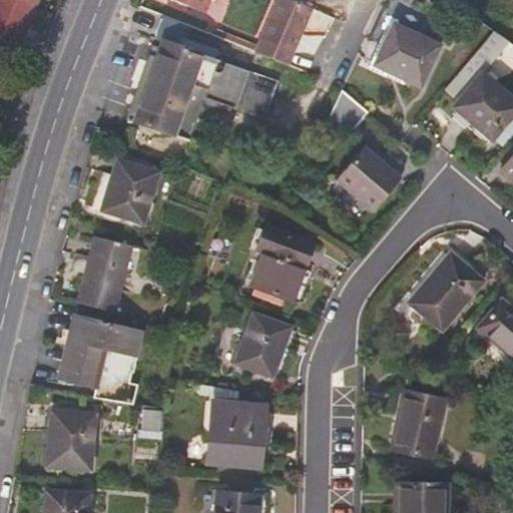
[(0,0),(0,31),(24,42),(38,9),(16,0),(0,0)]
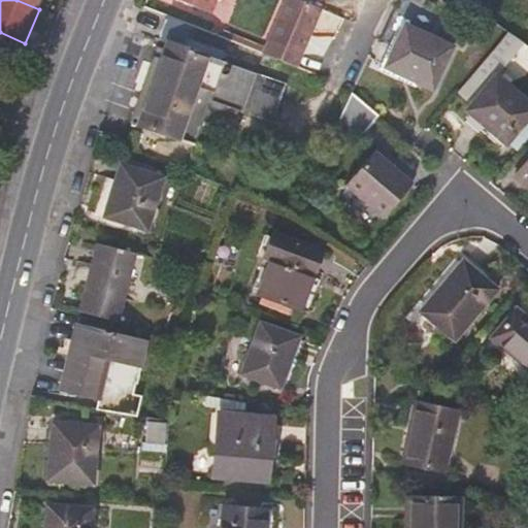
[(17,0),(39,9),(42,0),(17,0)]
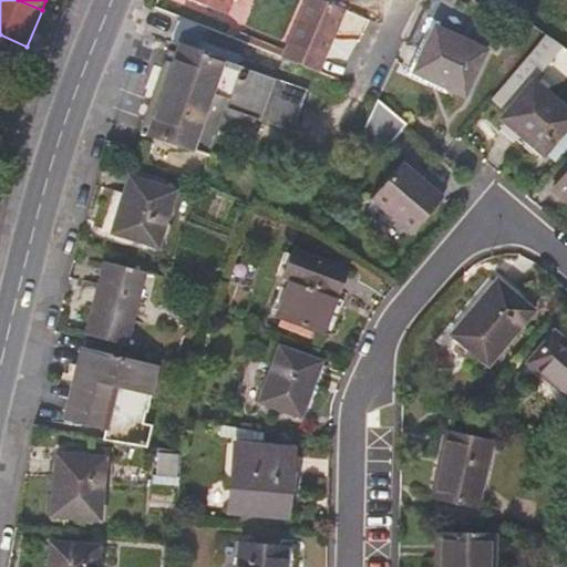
[(230,0),(191,0),(225,14),(230,0)]
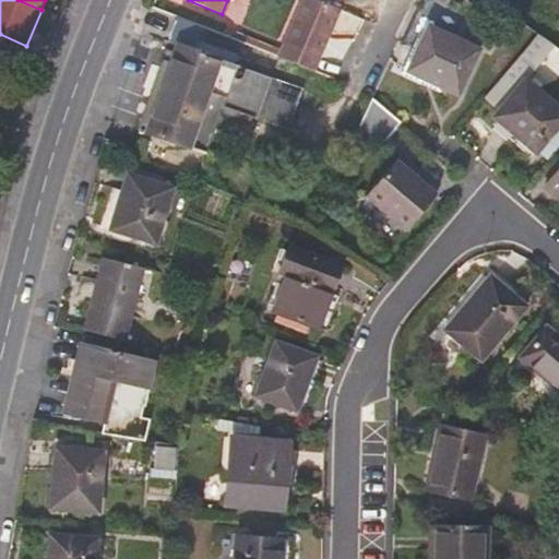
[(340,9),(319,0),(296,0),(274,57),(314,72),(340,9)]
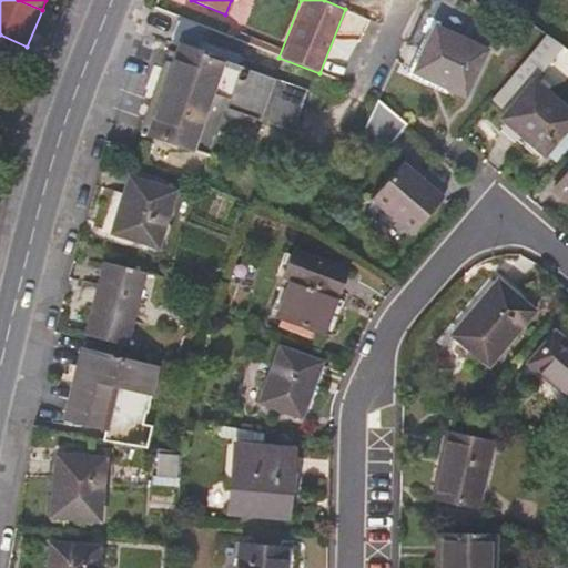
[(341,32),(355,39),(364,20),(348,13),(341,32)]
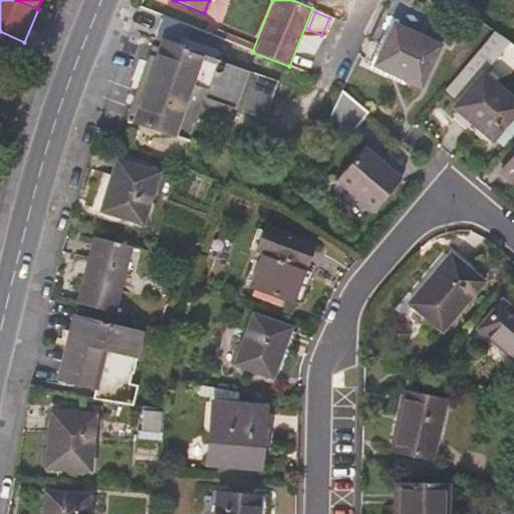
[(218,52),(180,37),(185,25),(163,16),(159,29),(166,32),(160,49),(157,57),(150,54),(139,83),(126,118),(187,141),(201,103),(216,109),(218,104),(263,121),(277,84),(246,72),(248,67),(217,54),(218,52)]
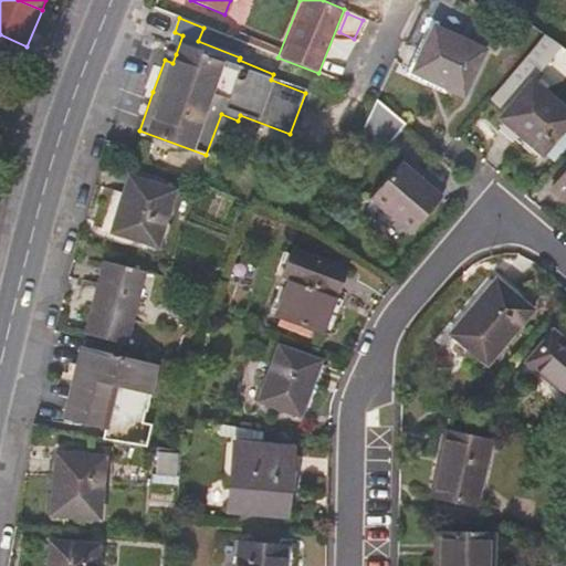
[(433,27),(412,72),(463,95),(484,51),(433,27)]
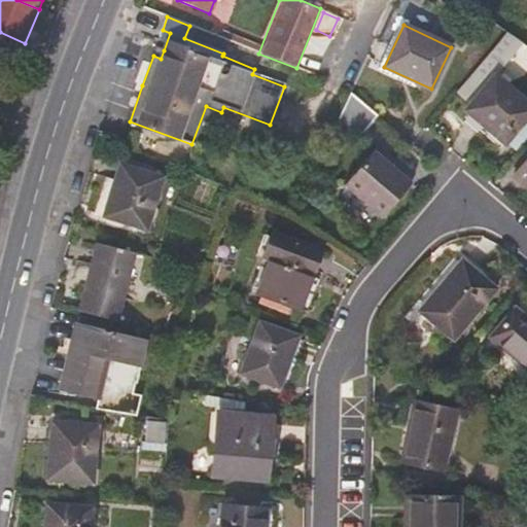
[(524,43),(508,31),(482,64),(496,76),(524,43)]
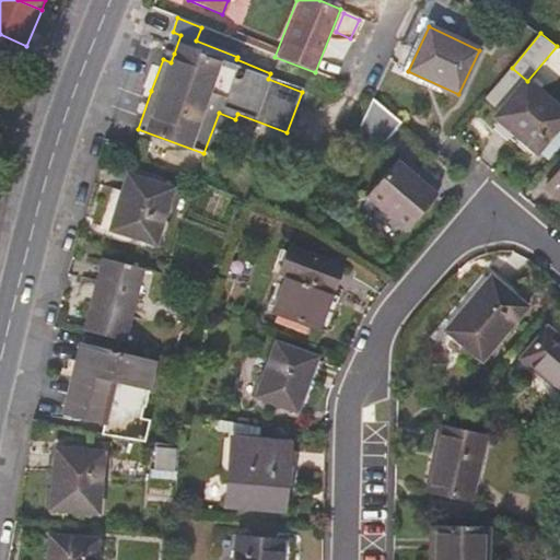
[(174,54),(165,50),(163,59),(171,62),(174,54)]
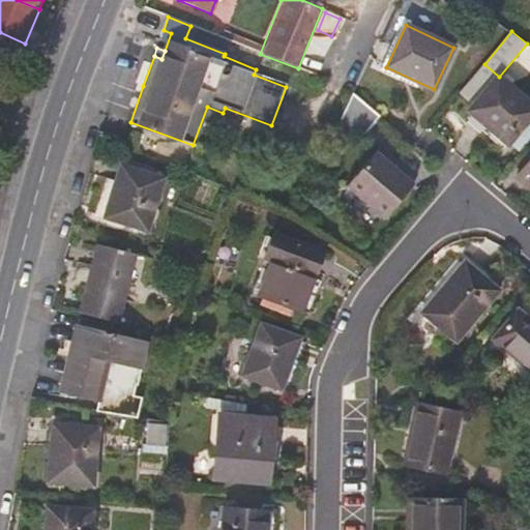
[(529,116),(529,101),(499,77),(484,64),(460,93),(473,105),(469,110),(508,143),(529,116)]
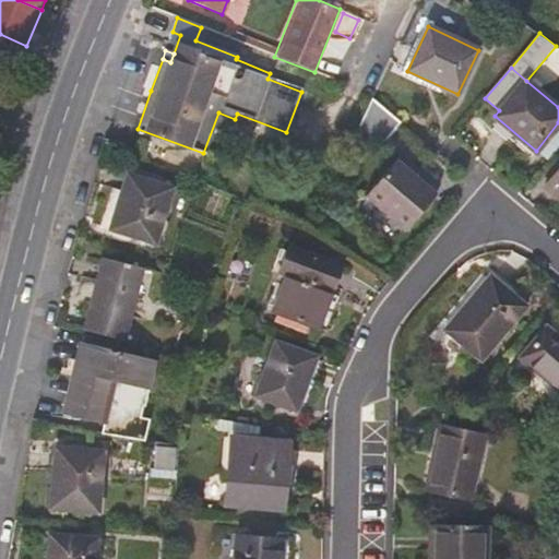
[(402,122),(371,97),(357,126),(381,145),(402,122)]
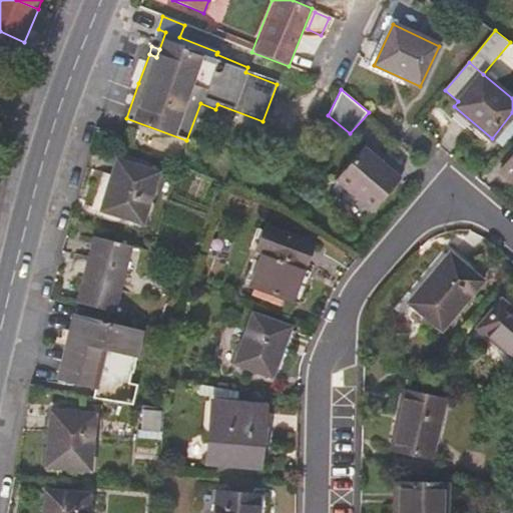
[(512,134),(512,113),(493,138),(503,146),(512,134)]
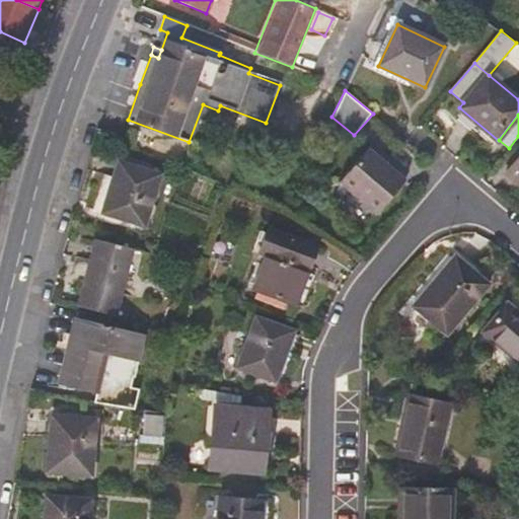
[(339,182),(376,215),(406,179),(369,147),(339,182)]
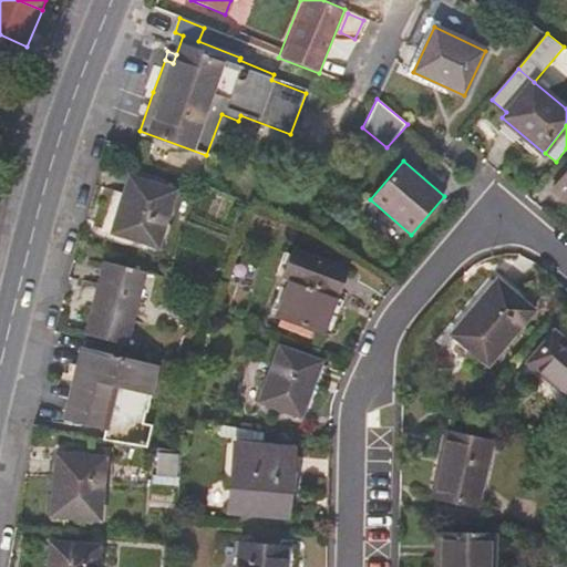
[(566,166),(550,188),(566,202),(566,166)]
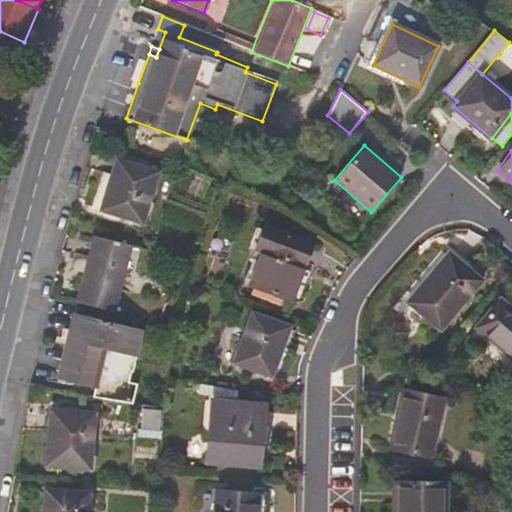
[(157,171),(116,159),(101,210),(142,222),(157,171)]
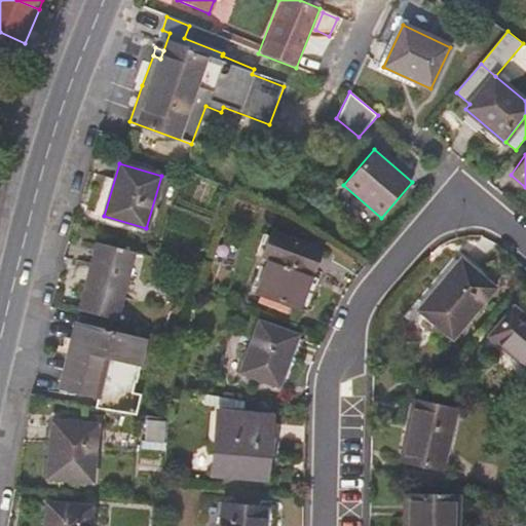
[(304,209),(293,201),(288,210),(299,218),(304,209)]
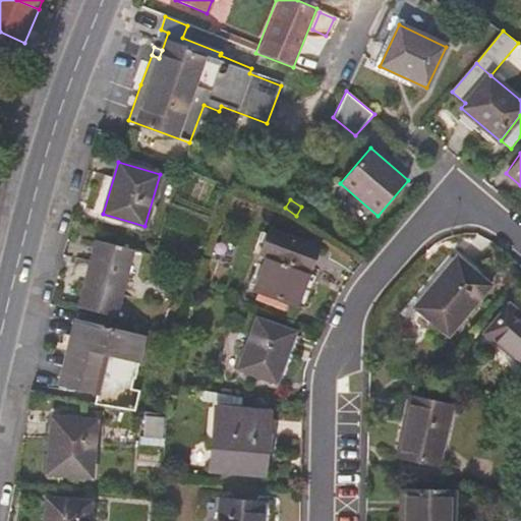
[(133,249),(96,240),(78,307),(116,317),(133,249)]
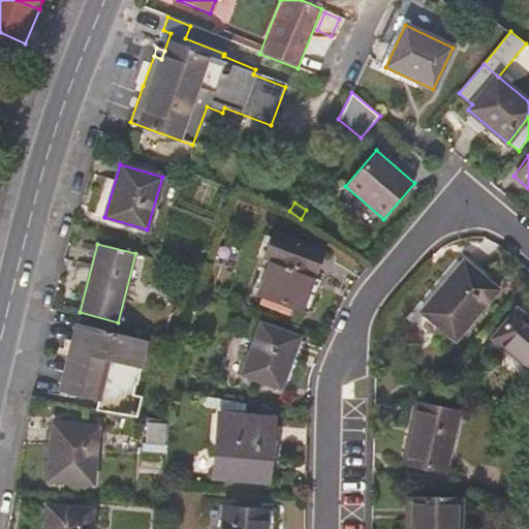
[(316,265),(268,246),(258,271),(266,274),(258,294),(300,309),(305,297),(316,265)]
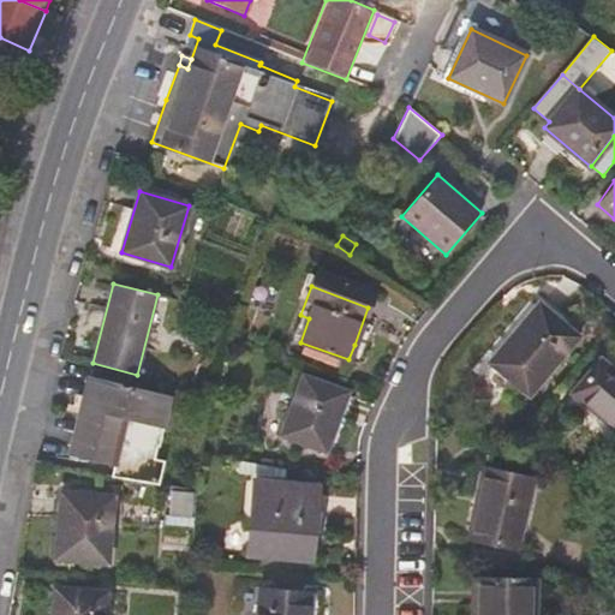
[(580,336),(539,303),(489,363),(530,398),(580,336)]
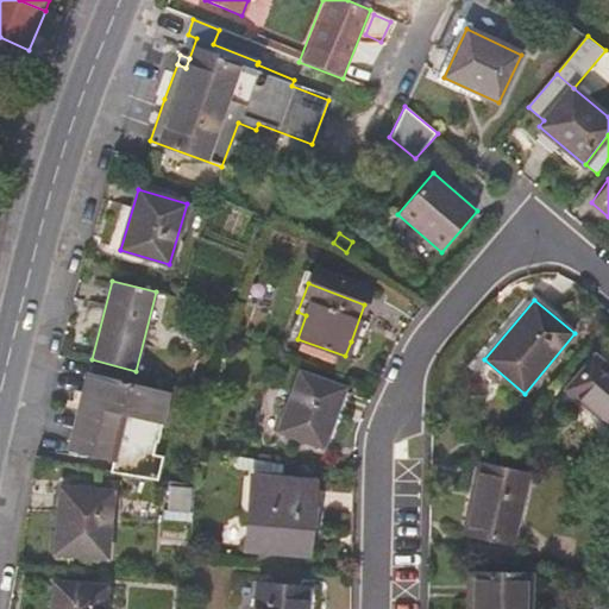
[(355,360),(360,344),(351,341),(345,356),(355,360)]
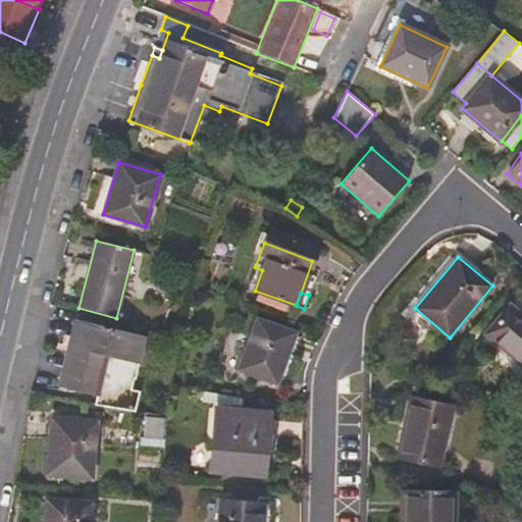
[(521,315),(510,305),(484,334),(521,366),(521,315)]
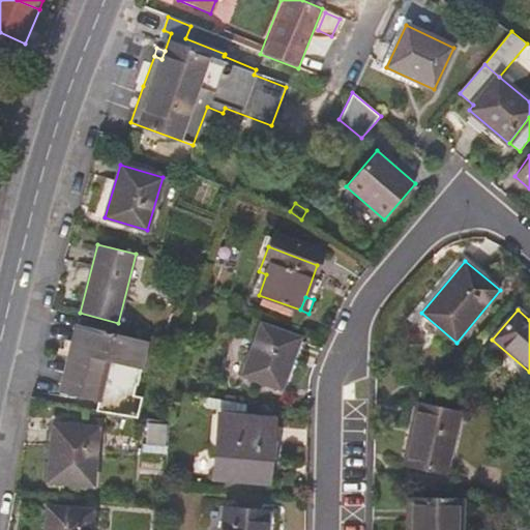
[(281,389),(300,337),(261,323),(241,376),(281,389)]
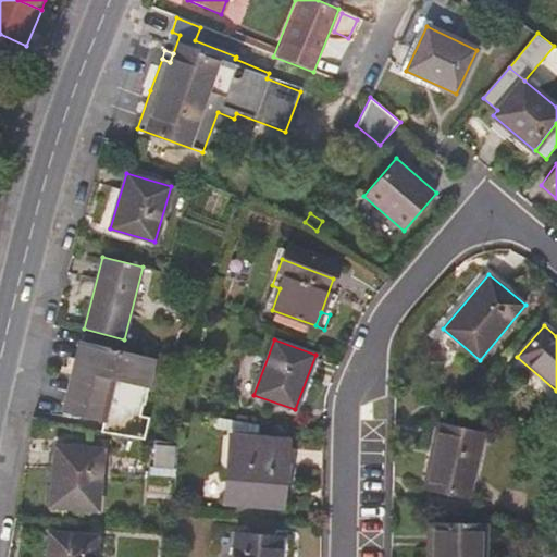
[(83,369),(88,346),(81,344),(75,367),(83,369)]
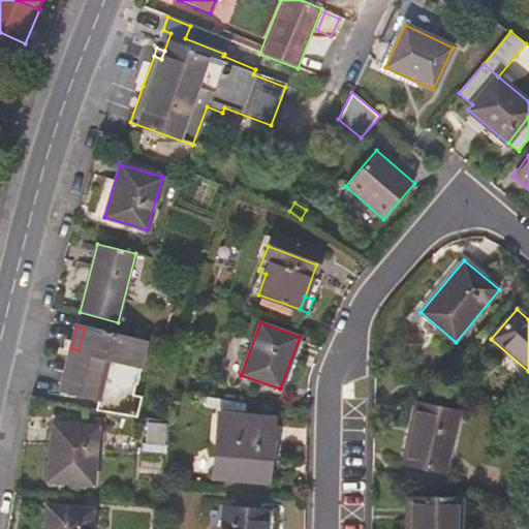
[(135,383),(145,344),(84,329),(79,350),(71,348),(61,390),(98,399),(102,405),(100,413),(133,421),(138,400),(129,398),(133,383),(135,383)]
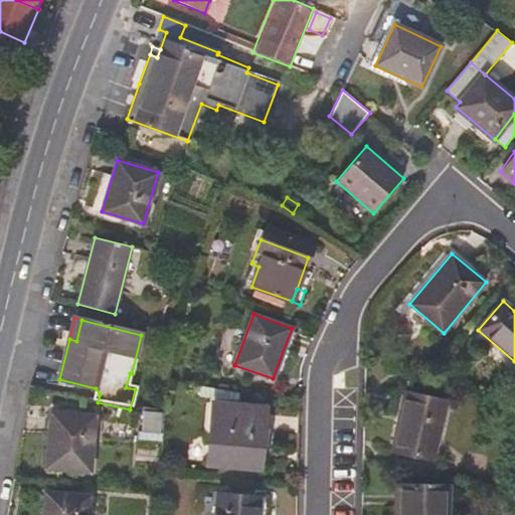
[(239,393),(198,385),(196,396),(237,404),(239,393)]
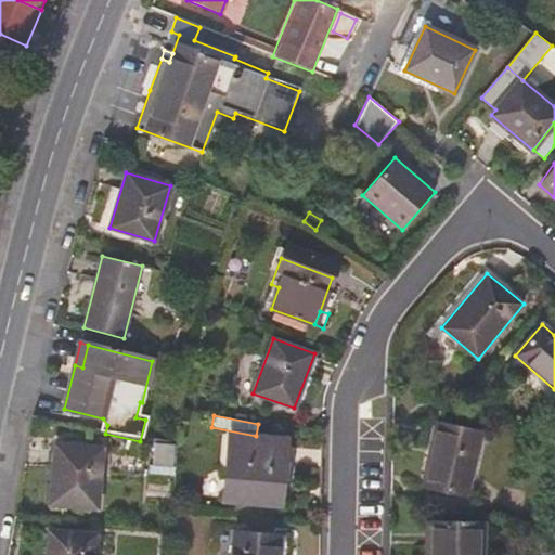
[(107,425),(103,418),(95,416),(92,431),(105,434),(107,425)]
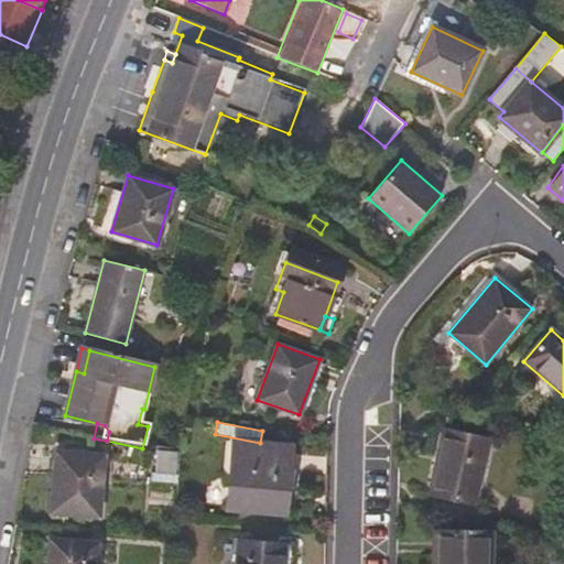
[(488,440),(444,430),(431,494),(474,502),(488,440)]
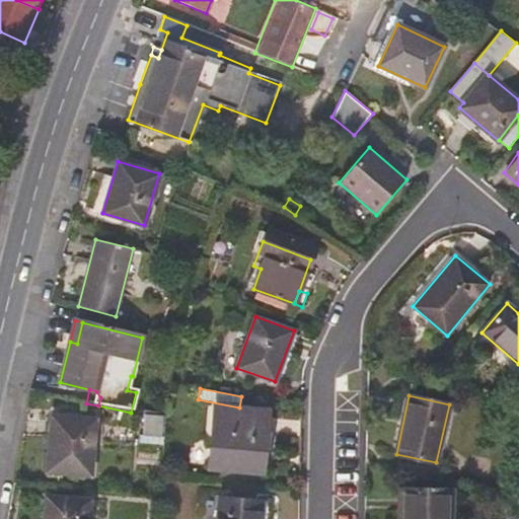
[(209,466),(262,471),(267,413),(215,408),(209,466)]
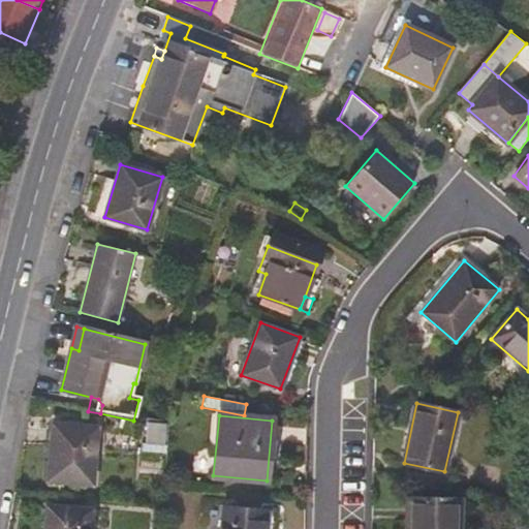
[(53,424),(48,480),(92,485),(97,428),(53,424)]
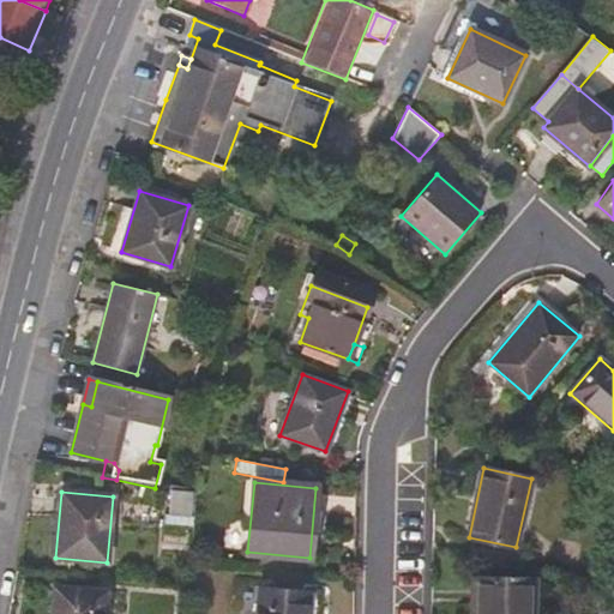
[(481,613),(482,578),(473,578),(471,613),(481,613)]
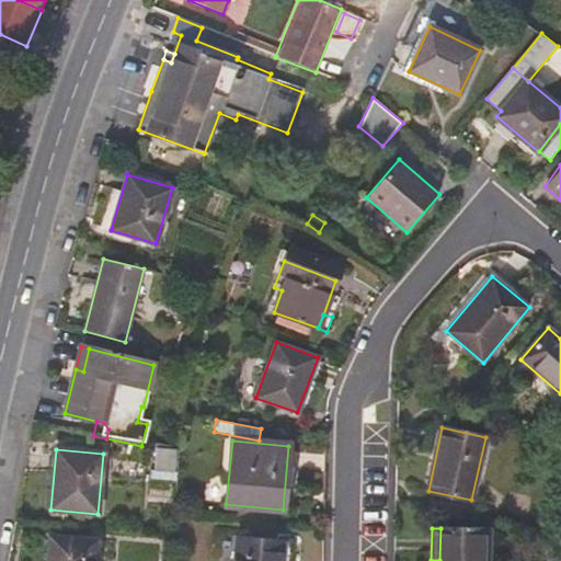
[(489,560),(490,529),(441,528),(439,560),(489,560)]
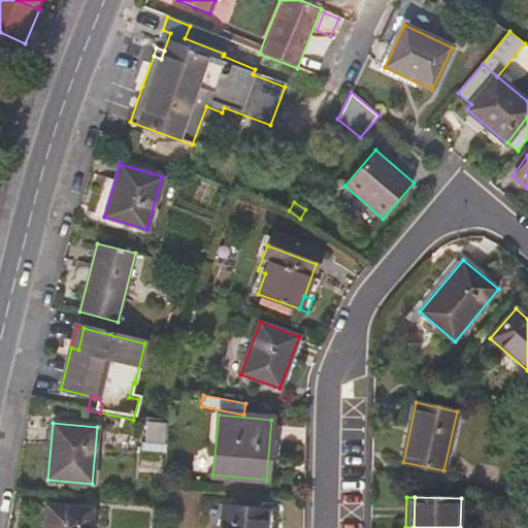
[(264,527),(266,508),(222,504),(220,527),(264,527)]
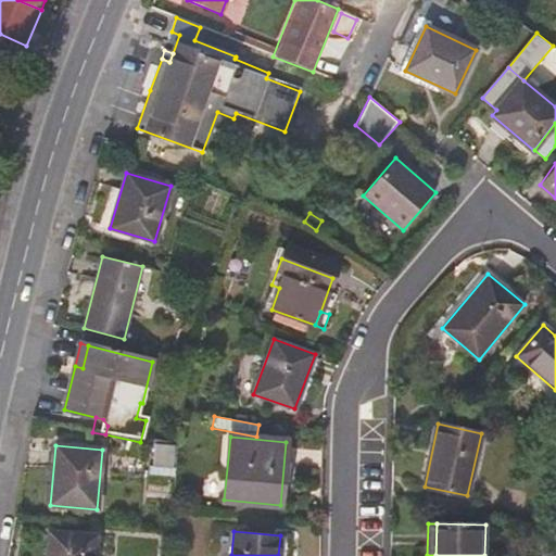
[(92,555),(95,534),(50,532),(48,555),(92,555)]
